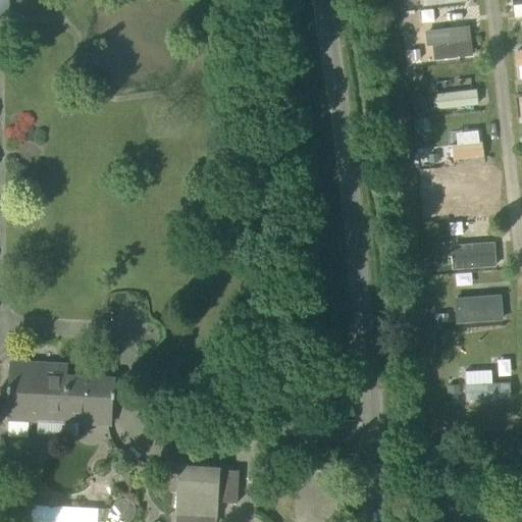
[(0,0),(0,18),(9,19),(8,0),(0,0)]
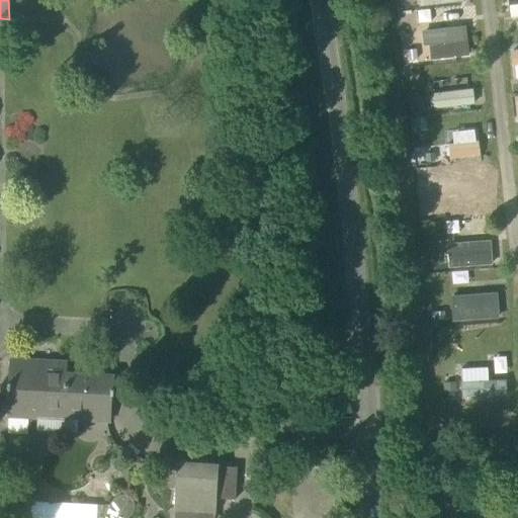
[(517,0),(504,0),(505,16),(517,15),(517,0)]
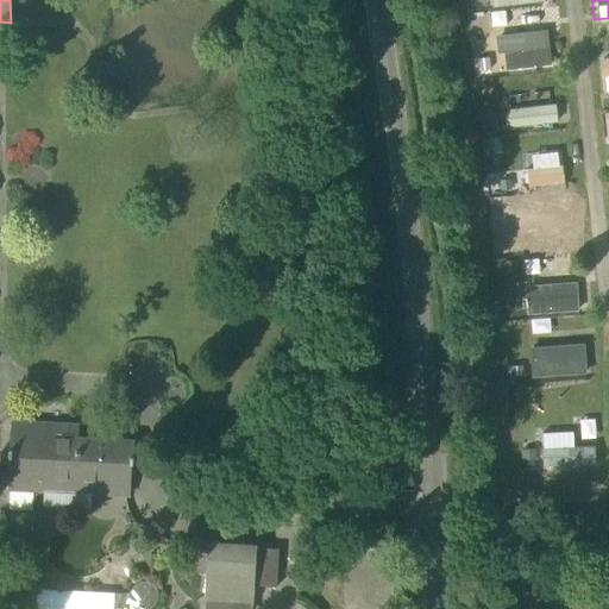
[(501,67),(547,66),(545,30),(494,32),(495,54),(501,52),(501,67)]
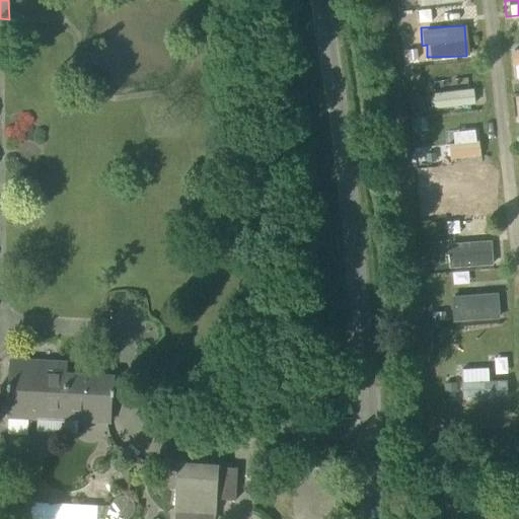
[(511,79),(518,78),(518,46),(509,48),(511,79)]
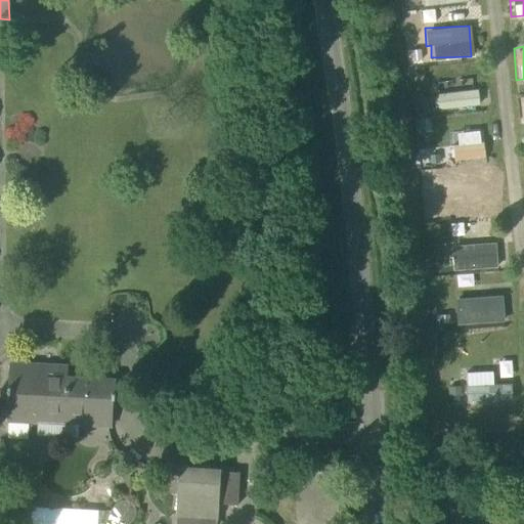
[(432,91),(432,107),(478,106),(477,89),(432,91)]
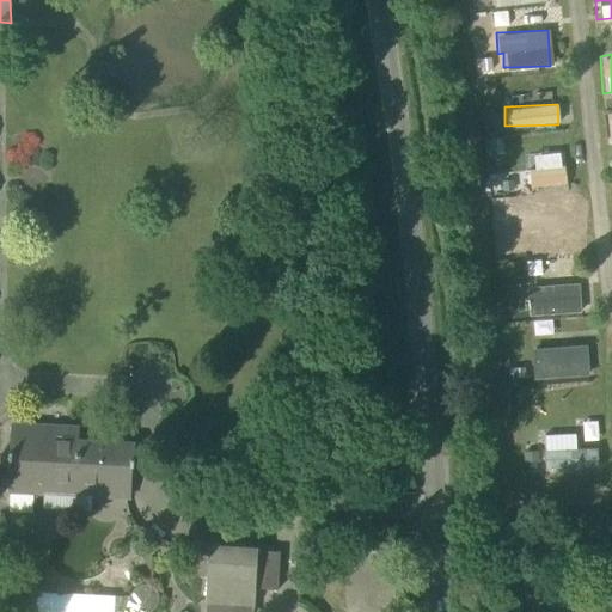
[(527,185),(561,184),(560,152),(526,153),(527,185)]
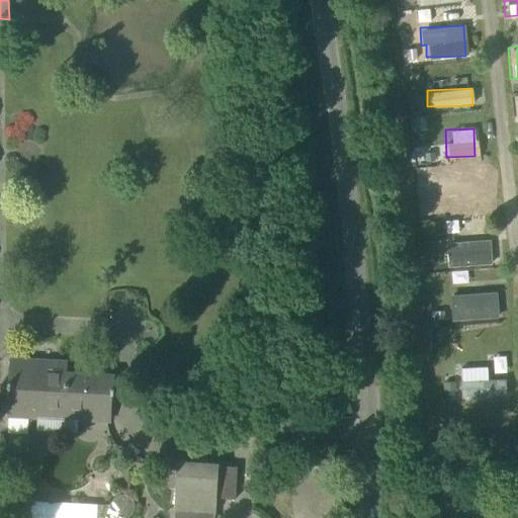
[(489,239),(444,241),(446,265),(491,263),(489,239)]
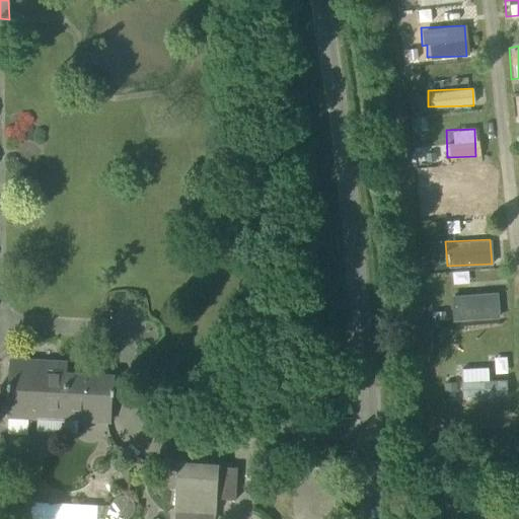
[(498,293),(449,293),(449,320),(498,321),(498,293)]
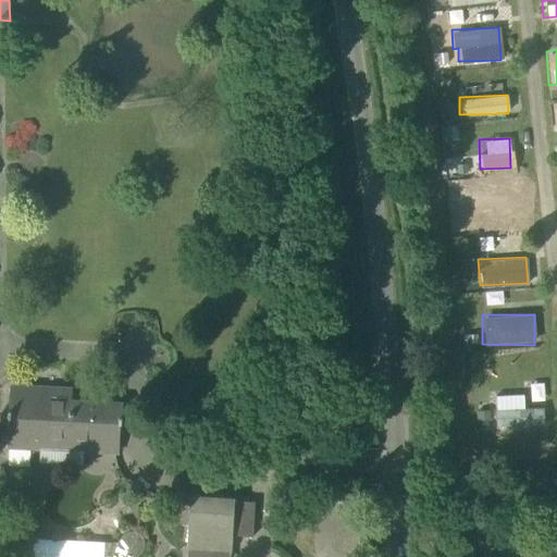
[(123,422),(124,405),(72,401),(72,390),(11,385),(9,416),(11,416),(9,446),(73,449),(73,450),(118,453),(119,438),(121,438),(121,422),(123,422)]
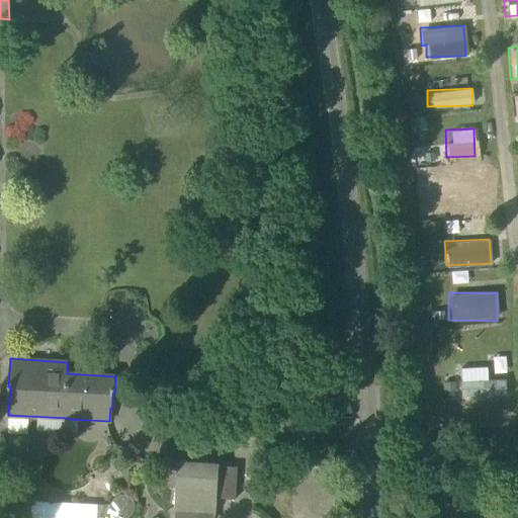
[(214,517),(216,498),(235,499),(237,466),(218,465),(218,462),(170,459),(169,488),(176,488),(174,517),(214,517)]
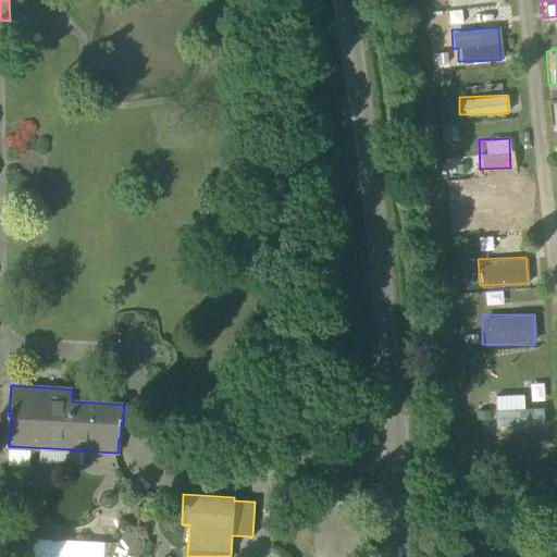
[(122,536),(118,542),(27,537),(26,556),(132,556),(134,556),(137,554),(139,552),(141,551),(143,547),(144,545),(144,543),(143,541),(141,537),(138,534),(135,533),(133,532),(130,532),(126,533),(124,534),(122,536)]
